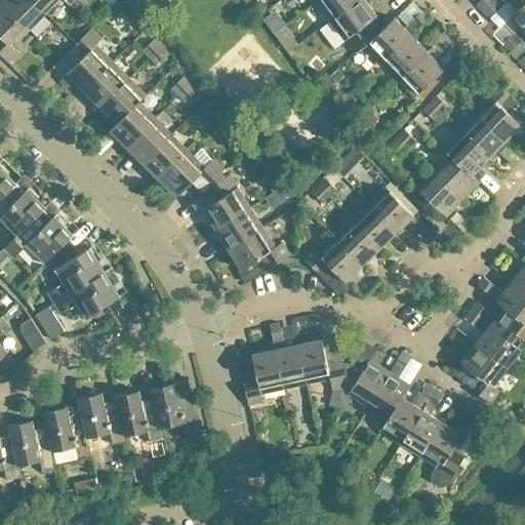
[(45,13),(31,0),(1,0),(0,1),(0,2),(28,31),(45,13)]
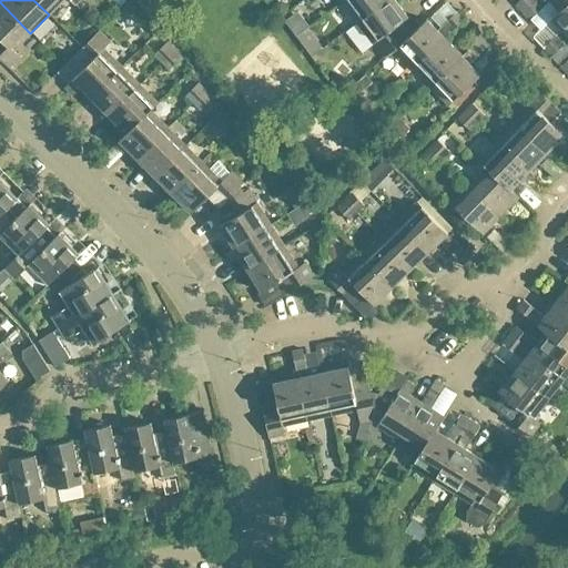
[(68,0),(73,6),(74,4),(69,0),(33,0),(49,14),(62,0),(68,0)]
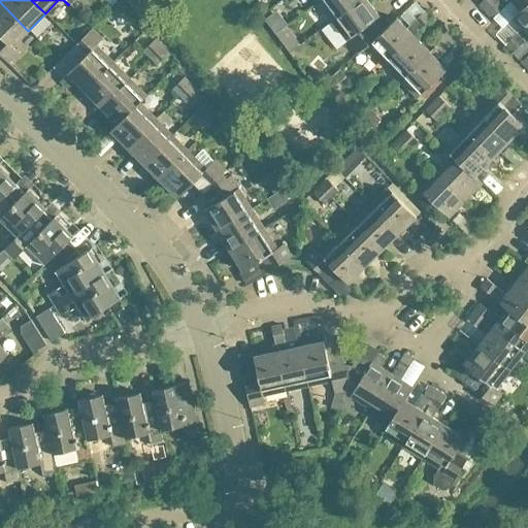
[(320,0),(317,2),(331,21),(359,0),(320,0)]
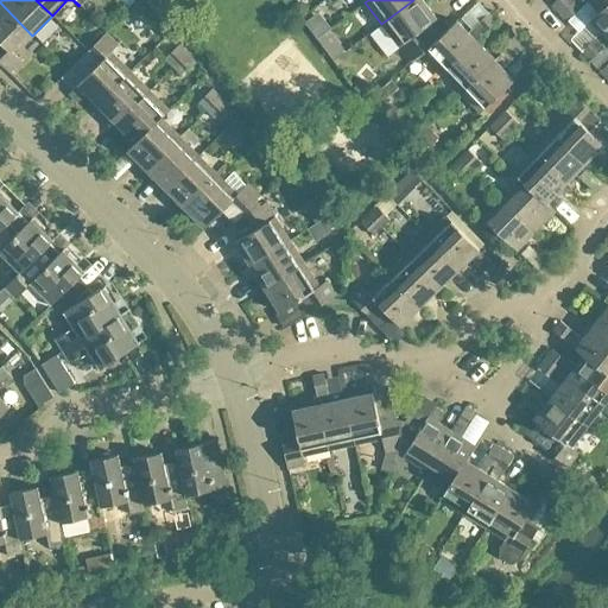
[(422,0),(413,0),(381,24),(398,46),(429,24),(436,18),(422,0)]
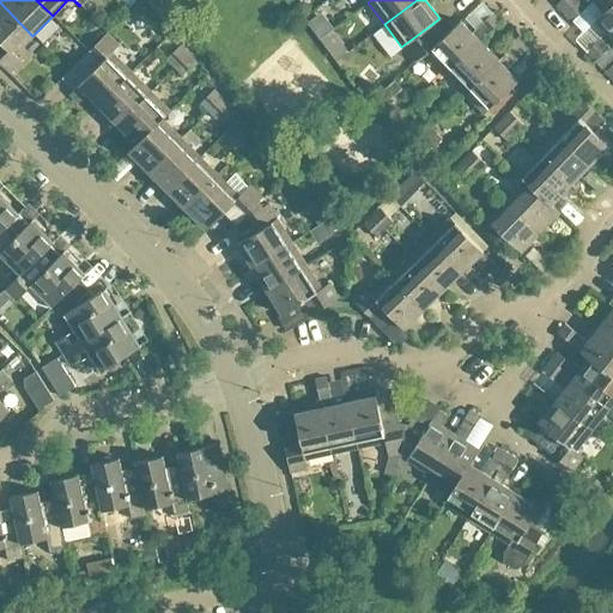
[(576,0),(560,0),(556,6),(564,13),(577,0),(577,1),(577,0),(576,0),(577,0),(576,0)]
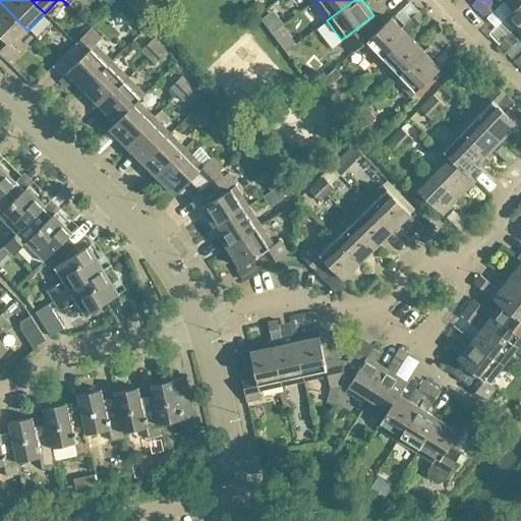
[(513,11),(520,3),(520,0),(490,0),(490,1),(490,0),(479,11),(486,18),(504,2),(513,11)]
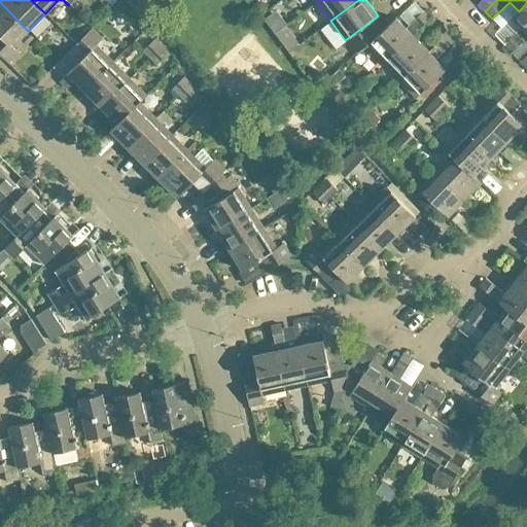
[(0,36),(11,47),(28,31),(0,2),(0,36)]
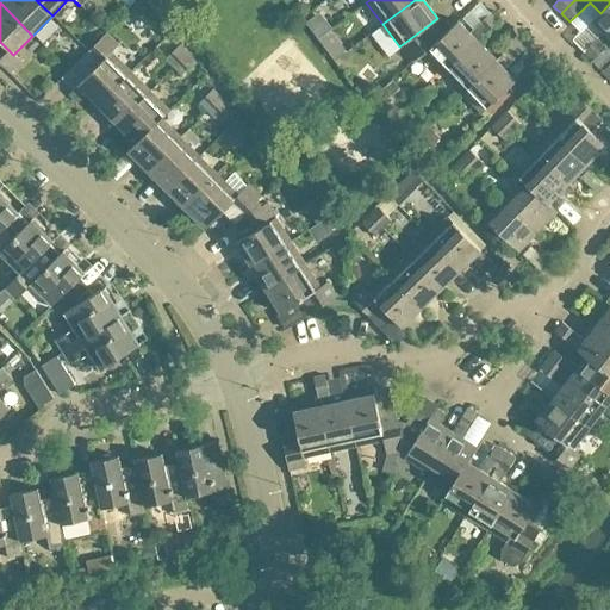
[(609,39),(609,4),(601,13),(592,22),(609,39)]
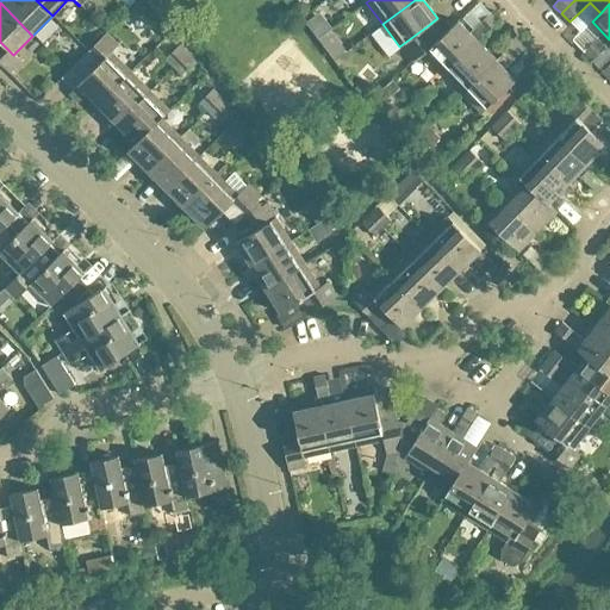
[(443,74),(497,22),(490,13),(470,33),(456,22),(441,37),(423,54),(424,54),(443,74)]
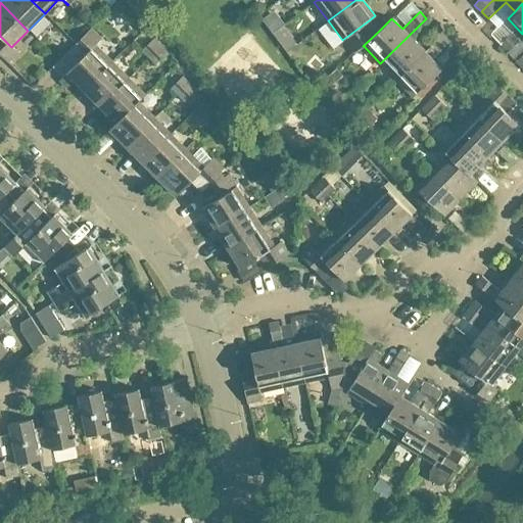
[(425,52),(410,36),(427,18),(426,18),(380,63),(391,76),(395,80),(425,52)]
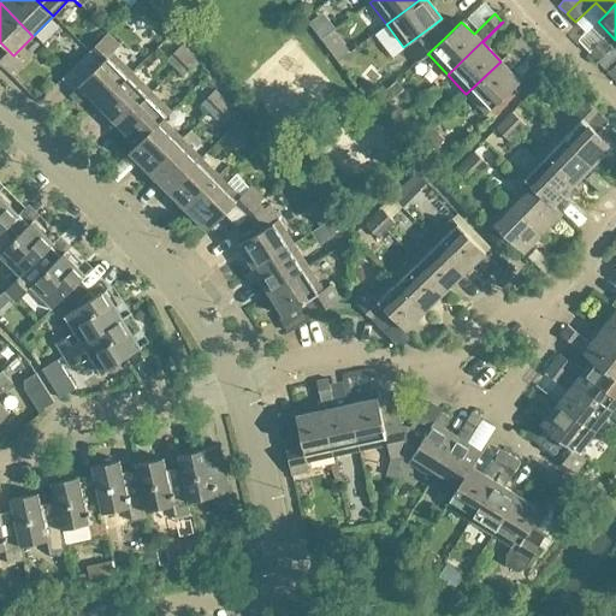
[(416,64),(428,54),(427,54),(445,37),(434,24),(403,47),(416,64)]
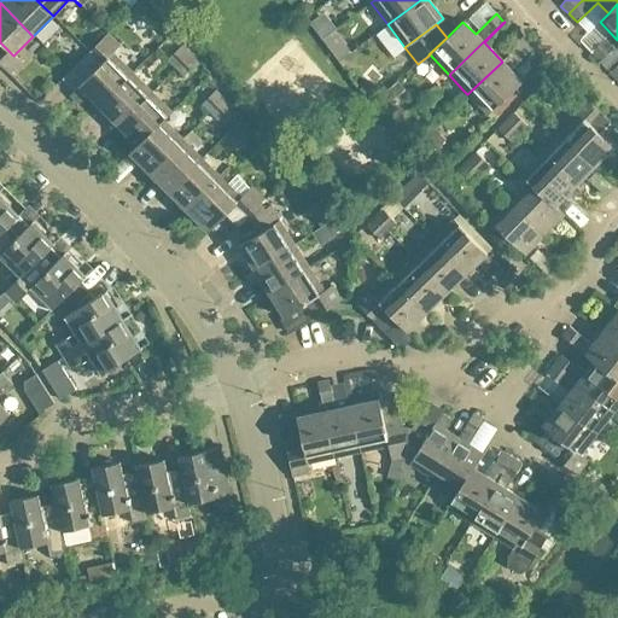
[(509,56),(524,41),(516,33),(501,47),(508,54),(509,56)]
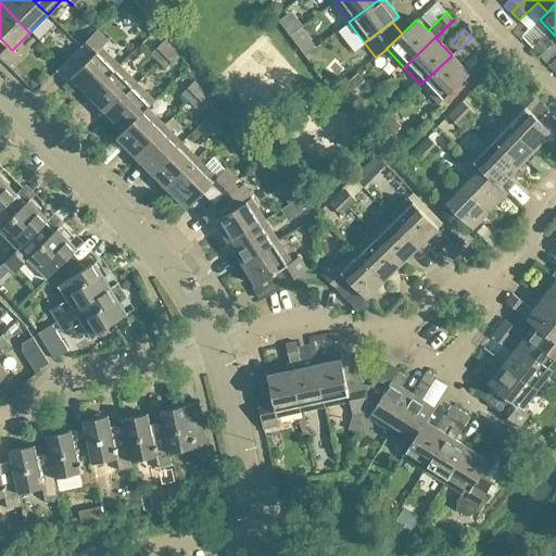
[(96,30),(72,55),(81,66),(101,47),(101,48),(106,41),(96,30)]
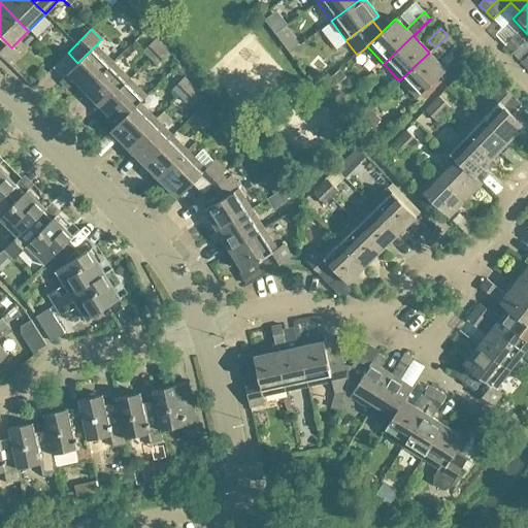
[(512,53),(524,41),(517,34),(504,45),(512,53)]
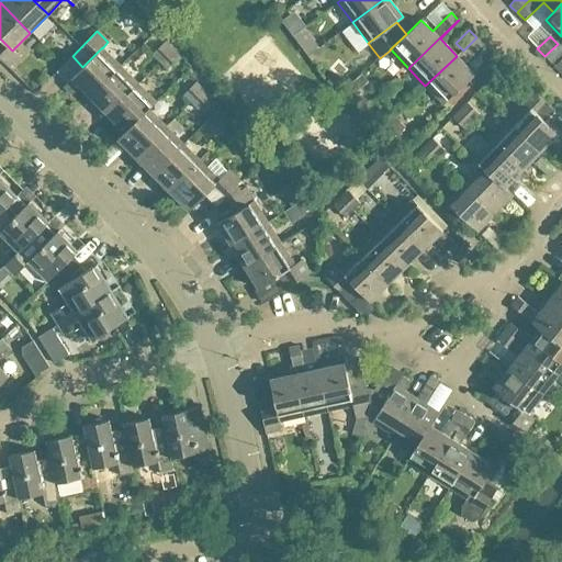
[(474,75),(464,64),(483,45),(476,37),(463,51),(462,49),(457,56),(425,86),(444,104),(474,75)]
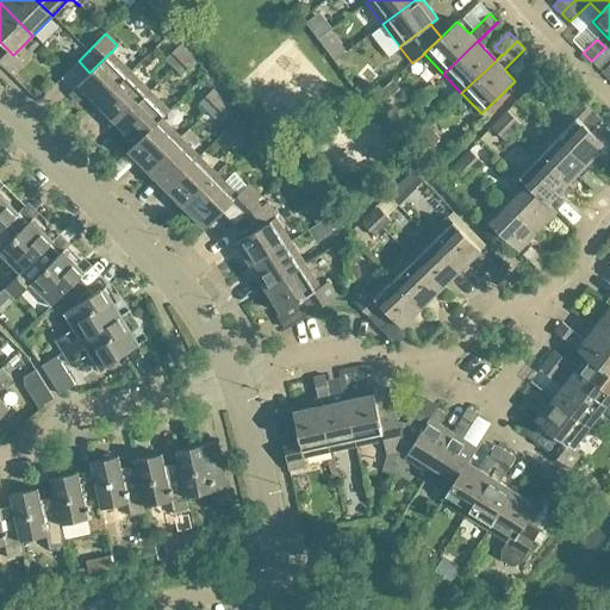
[(19,62),(13,55),(0,42),(0,64),(8,74),(19,62)]
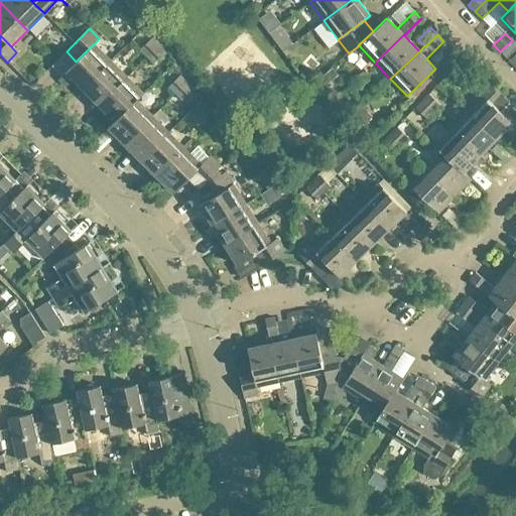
[(146,57),(157,46),(150,39),(139,50),(146,57)]
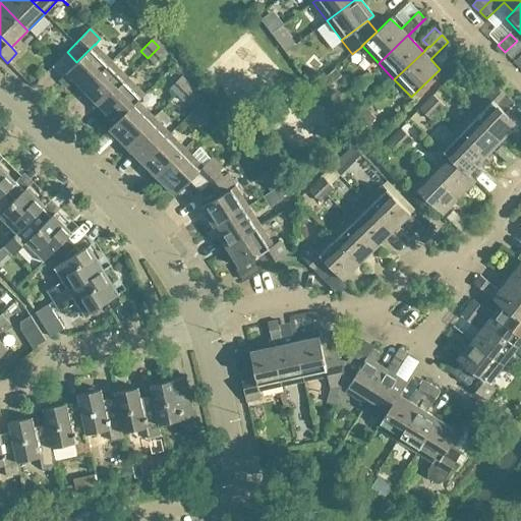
[(82,90),(111,61),(95,45),(95,44),(76,62),(58,80),(66,88),(73,80),(82,90)]
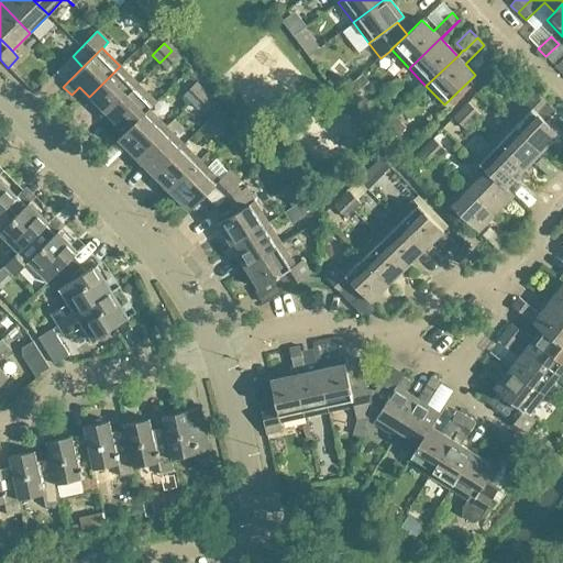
[(166,70),(179,58),(172,51),(159,63),(166,70)]
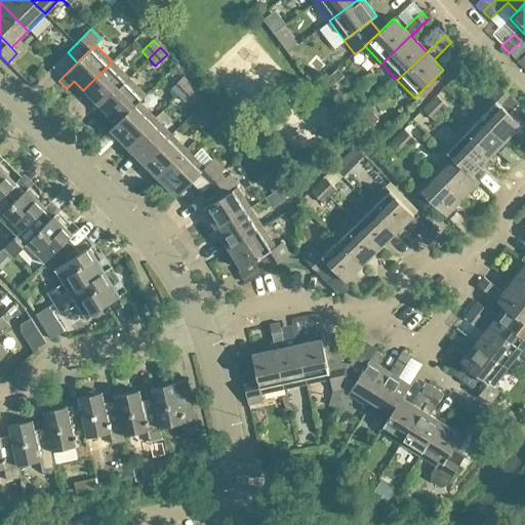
[(99,107),(128,78),(112,62),(83,90),(99,107)]
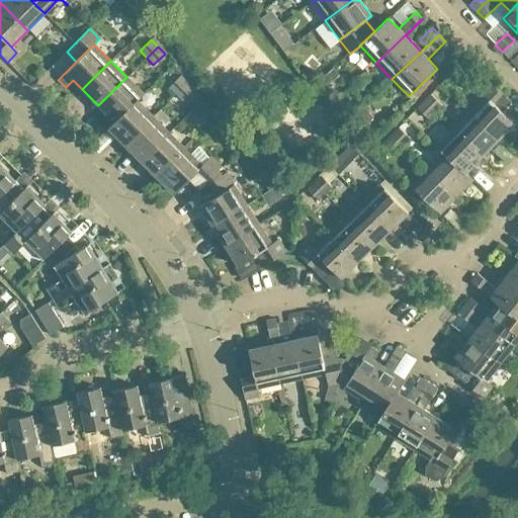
[(114,121),(143,94),(126,77),(98,105),(114,121)]
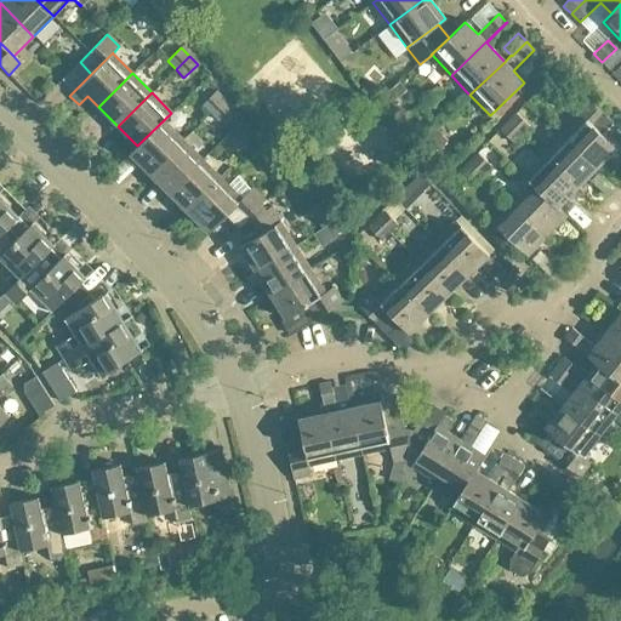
[(210,114),(223,101),(216,92),(201,106),(210,114)]
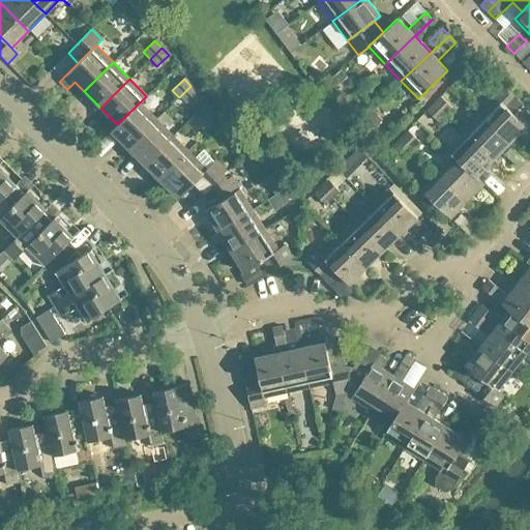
[(529,130),(513,115),(523,105),(499,82),(489,92),(495,98),(478,115),(508,143),(518,134),(525,141),(529,136),(529,130)]
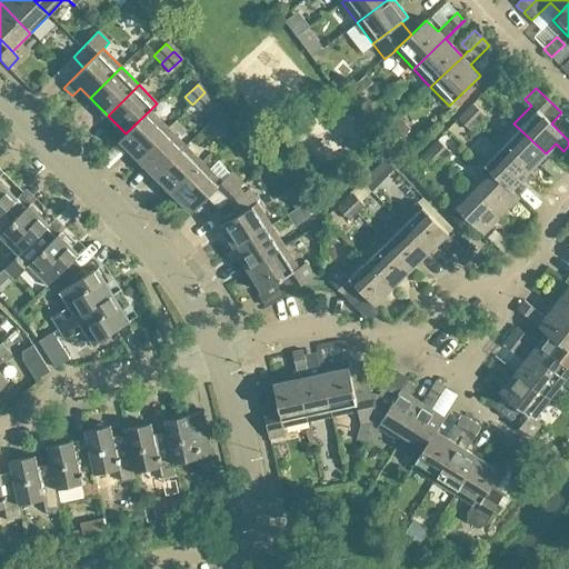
[(200,111),(212,99),(205,92),(192,105),(200,111)]
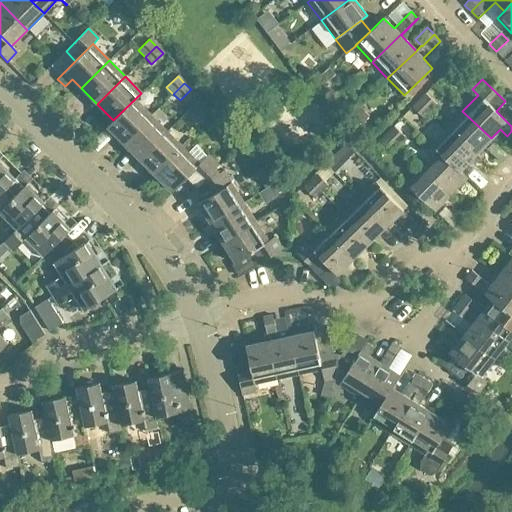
[(107,127),(123,143),(151,115),(135,100),(142,93),(141,93),(113,120),(107,127)]
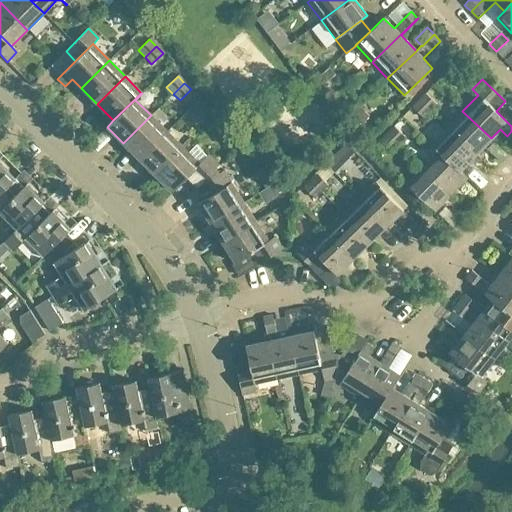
[(437,104),(425,93),(418,100),(430,111),(437,104)]
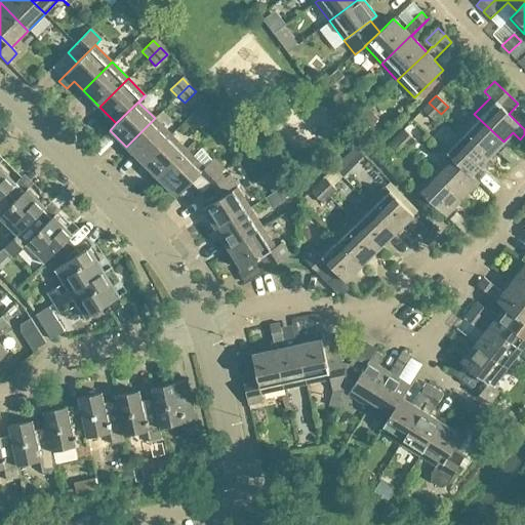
[(205,102),(194,113),(201,120),(212,109),(205,102)]
